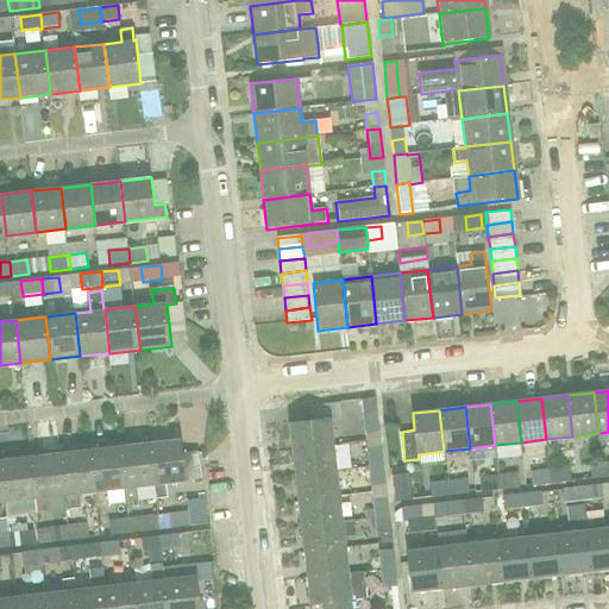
[(365,434),(380,432),(377,413),(363,415),(365,434)]
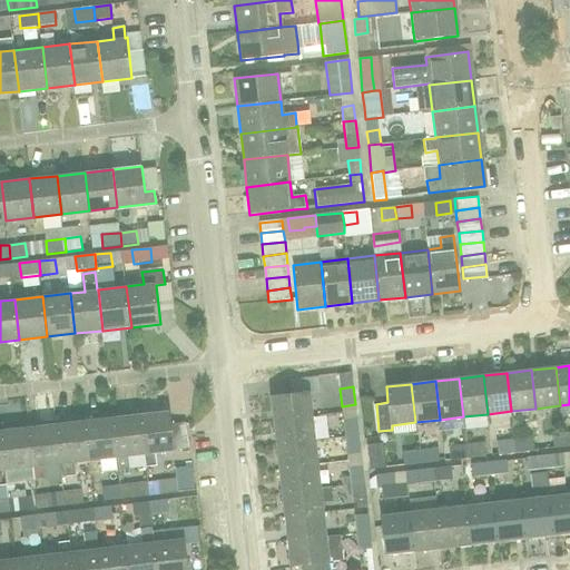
[(269,396),(273,421),(313,416),(310,391),(269,396)]
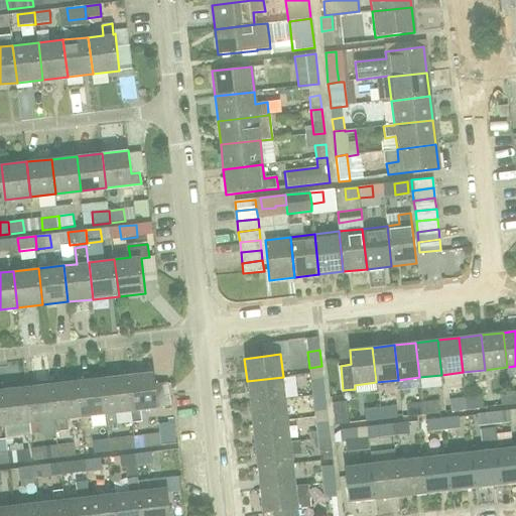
[(154,371),(128,374),(131,410),(158,407),(154,371)]
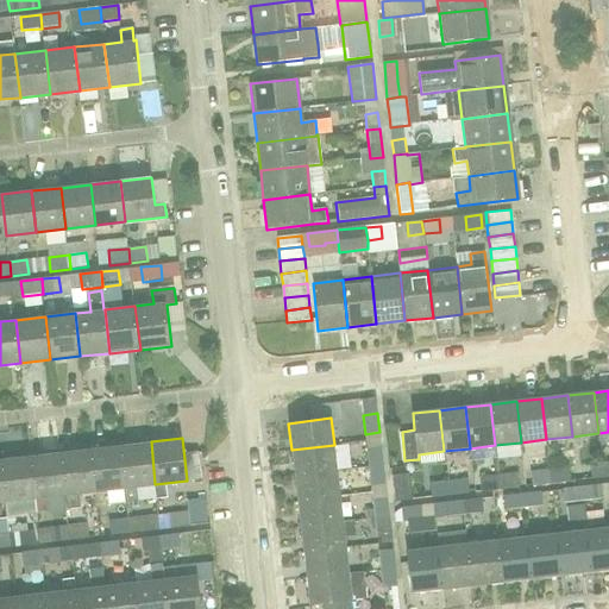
[(120,445),(127,502),(138,501),(136,487),(155,484),(151,441),(120,445)]
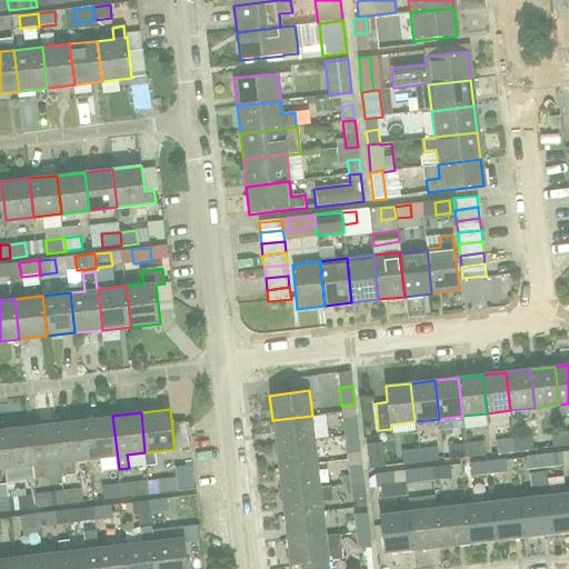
[(85,419),(89,459),(101,458),(102,471),(119,469),(112,416),(85,419)]
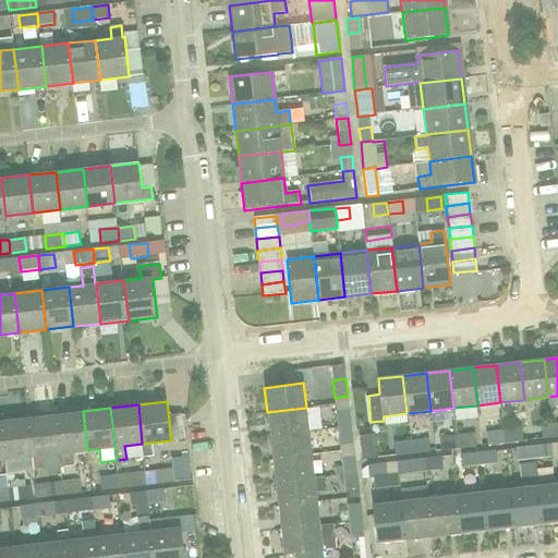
[(308,431),(306,408),(267,412),(269,436),(308,431)]
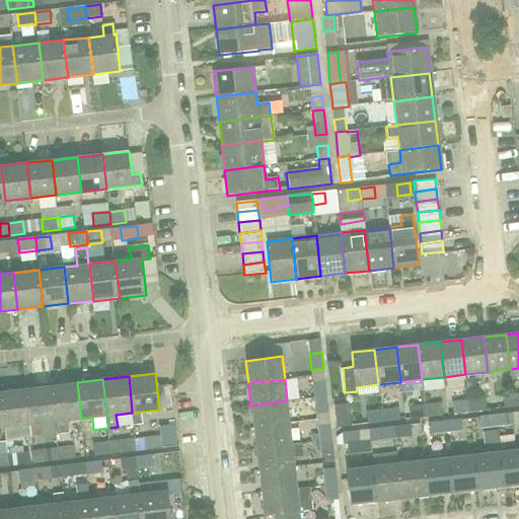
[(314,397),(326,395),(324,381),(312,382),(314,397)]
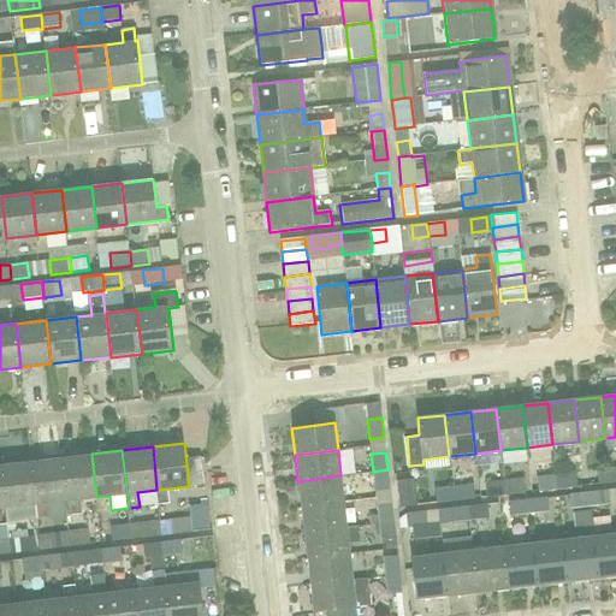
[(96,497),(92,454),(61,457),(66,501),(96,497)]
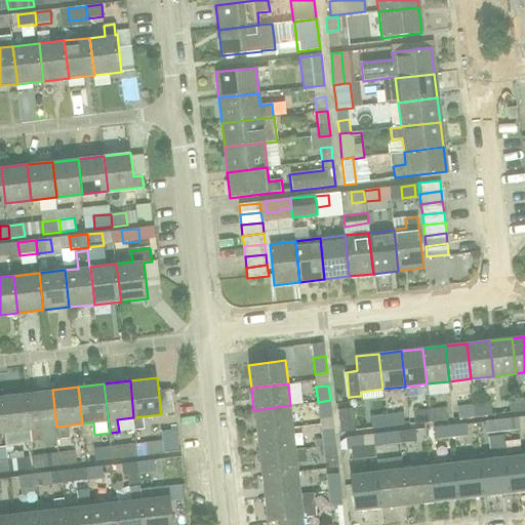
[(52,390),(27,393),(31,430),(30,430),(31,443),(43,441),(41,428),(56,427),(52,390)]
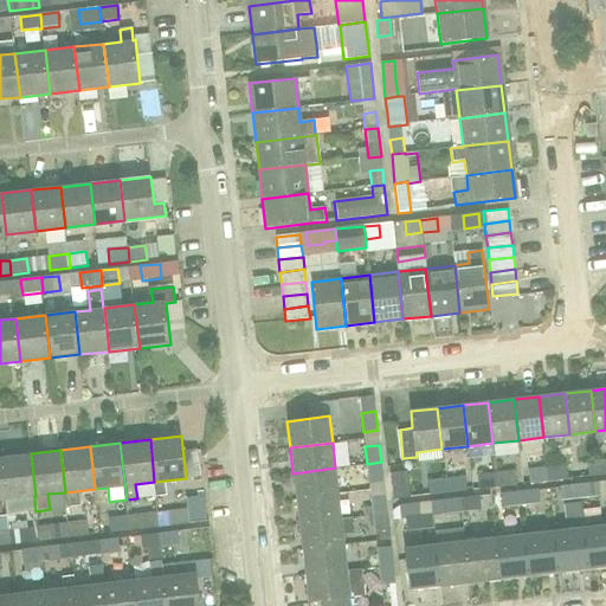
[(6,500),(34,496),(36,496),(31,453),(1,457),(6,500)]
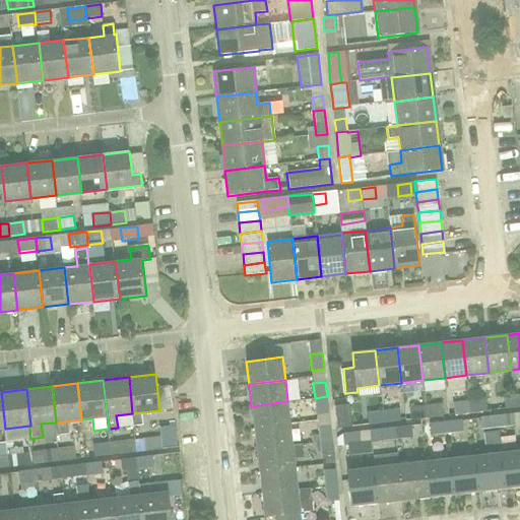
[(327,396),(315,398),(317,415),(329,413),(327,396)]
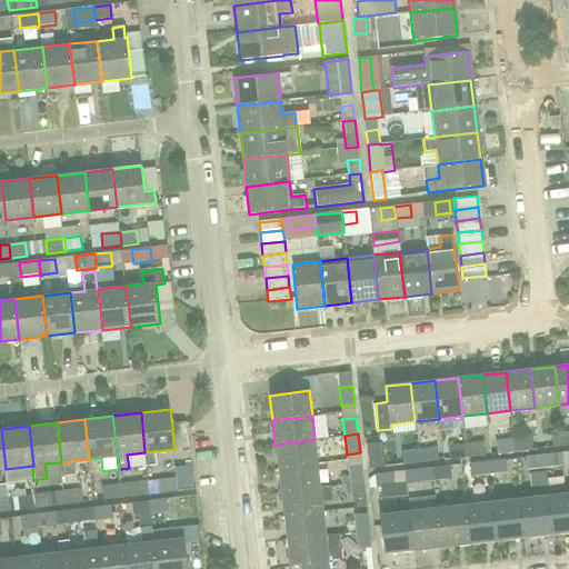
[(563,447),(562,433),(551,435),(552,448),(563,447)]
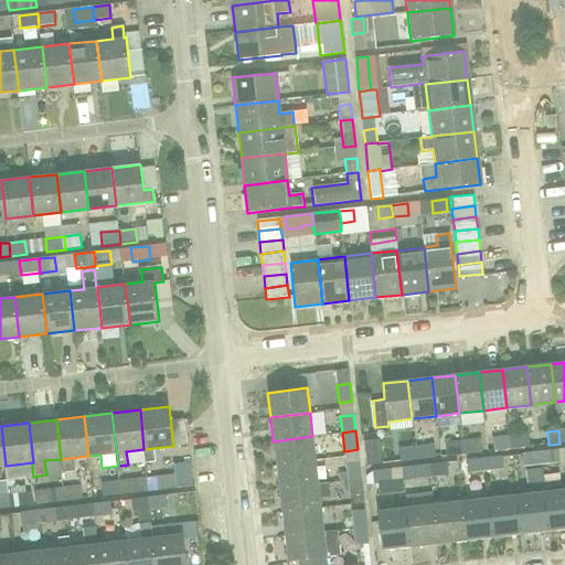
[(512,449),(529,447),(528,434),(510,436),(512,449)]
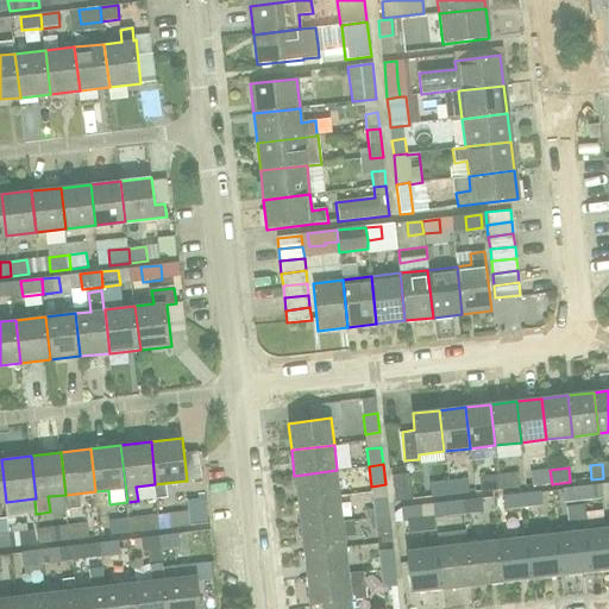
[(340,496),(337,470),(294,476),(297,501),(340,496)]
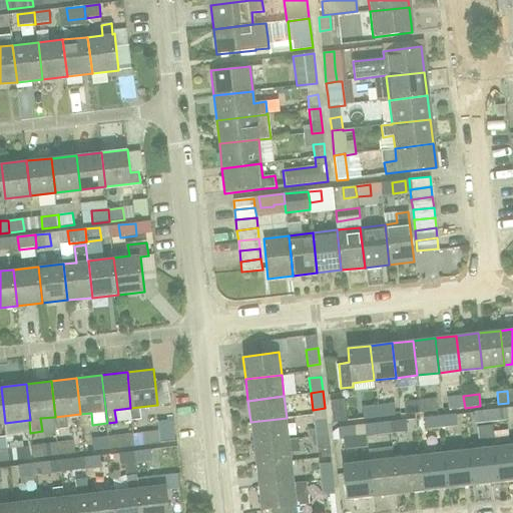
[(465,408),(463,396),(447,398),(448,410),(465,408)]
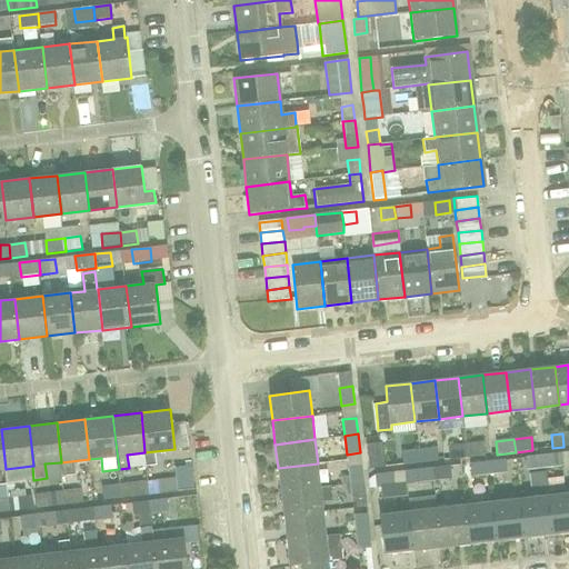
[(370,469),(385,467),(382,442),(367,445),(370,469)]
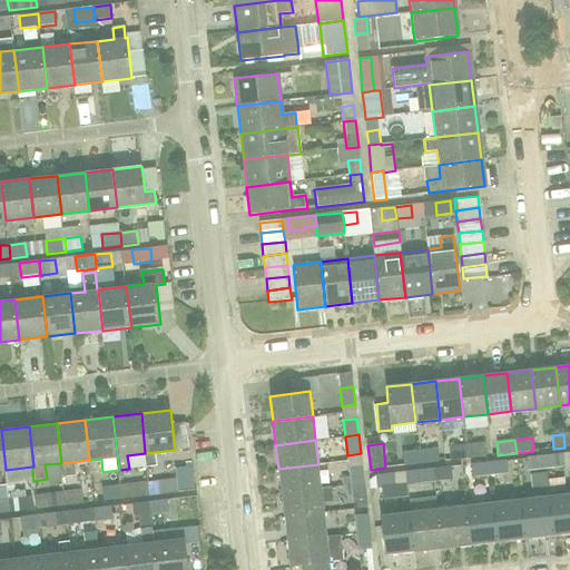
[(469,459),(485,457),(484,443),(467,445),(469,459)]
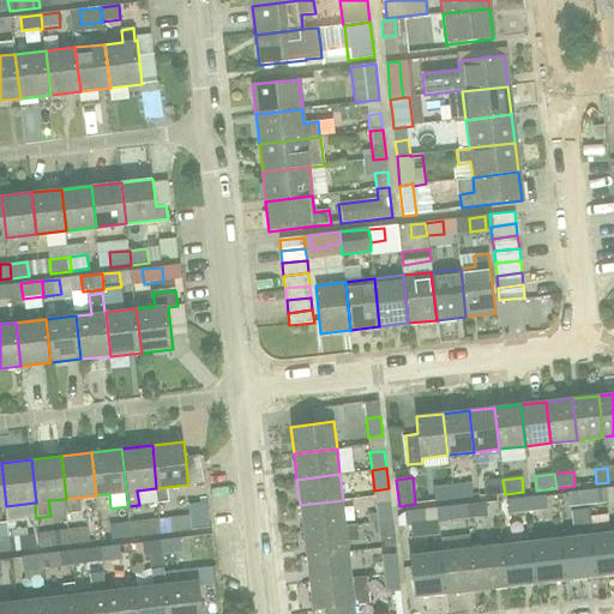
[(505,494),(503,480),(483,482),(485,497),(505,494)]
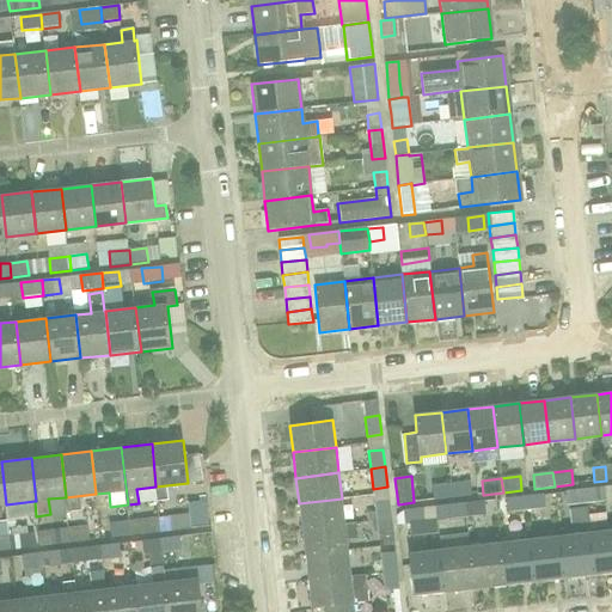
[(451,499),(472,496),(470,482),(450,484),(451,499)]
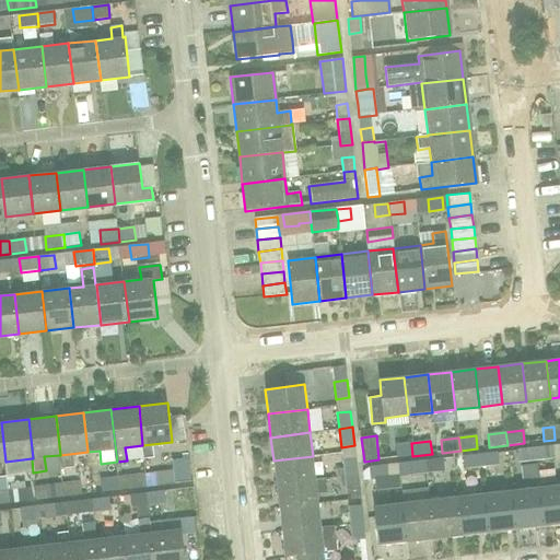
[(412,456),(411,443),(395,445),(397,458),(412,456)]
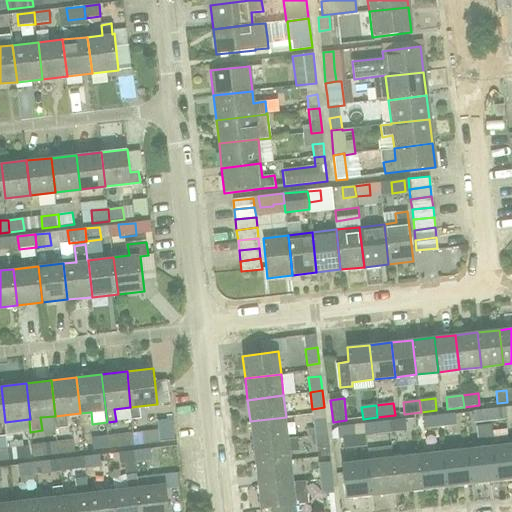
[(493,421),(506,419),(505,407),(492,409),(493,421)]
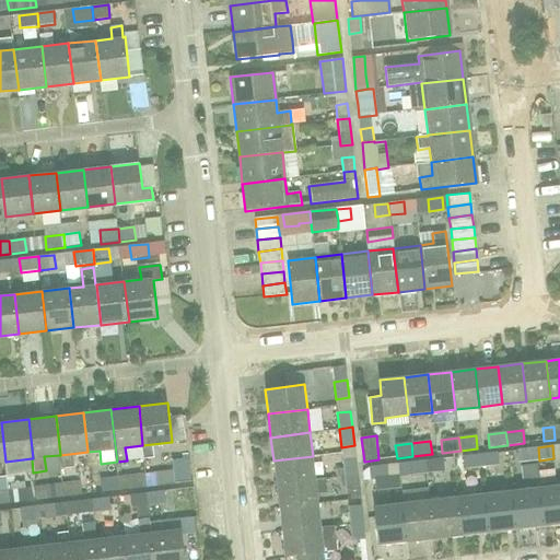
[(539,461),(538,447),(517,450),(518,464),(539,461)]
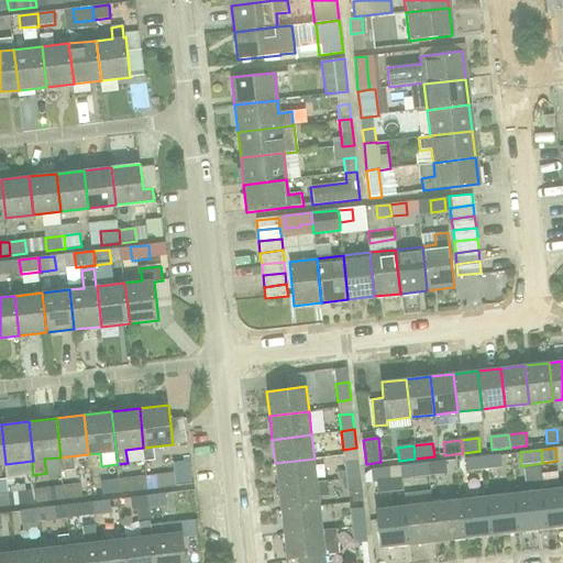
[(486,470),(501,468),(500,454),(485,456),(486,470)]
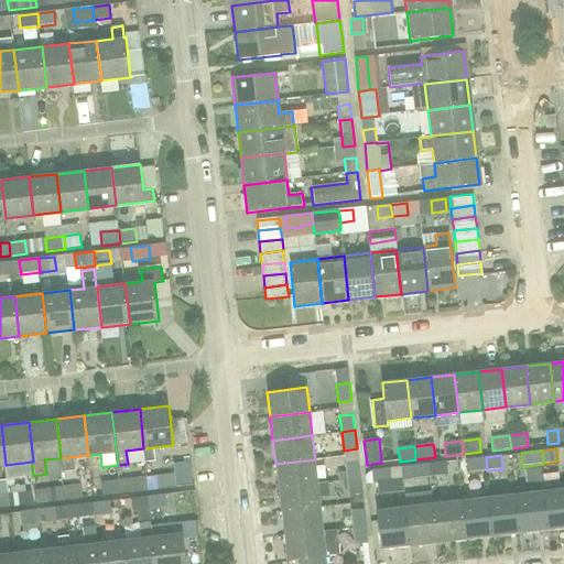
[(487,470),(486,457),(466,459),(467,473),(487,470)]
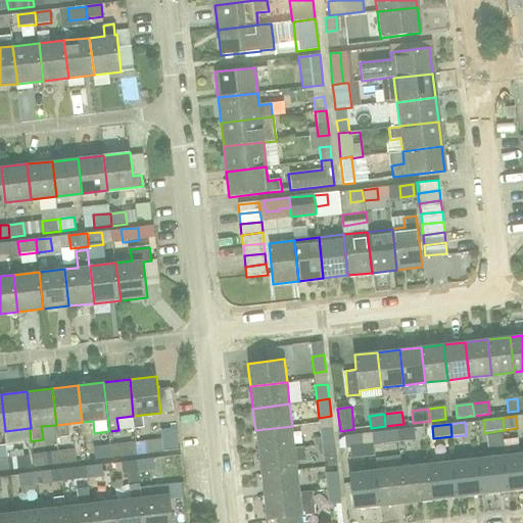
[(295,447),(292,426),(255,430),(258,453),(295,447)]
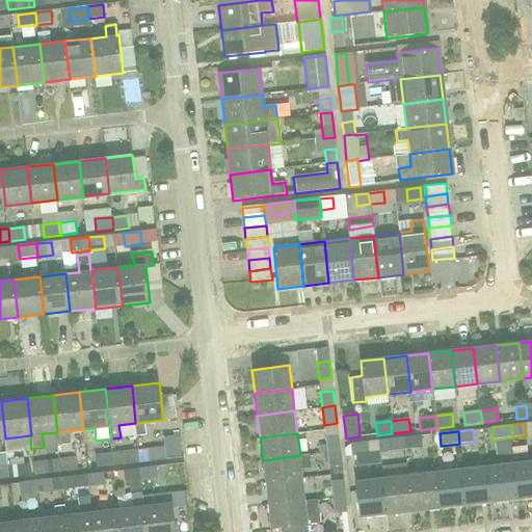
[(327,452),(340,451),(338,435),(325,436),(327,452)]
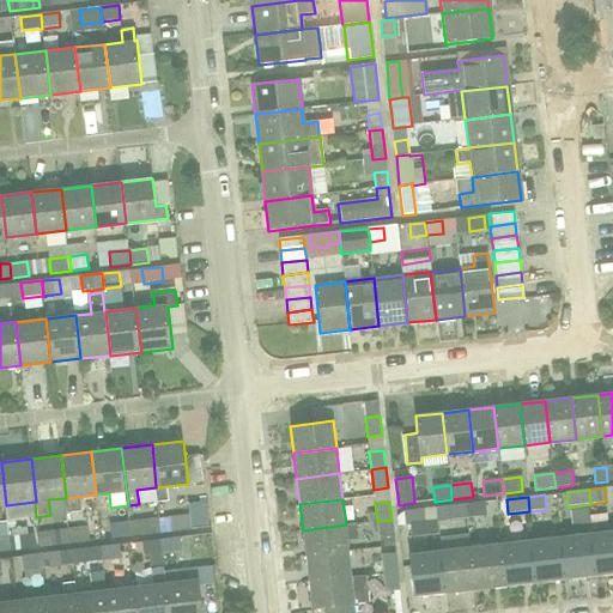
[(468,519),(486,516),(485,502),(466,504),(468,519)]
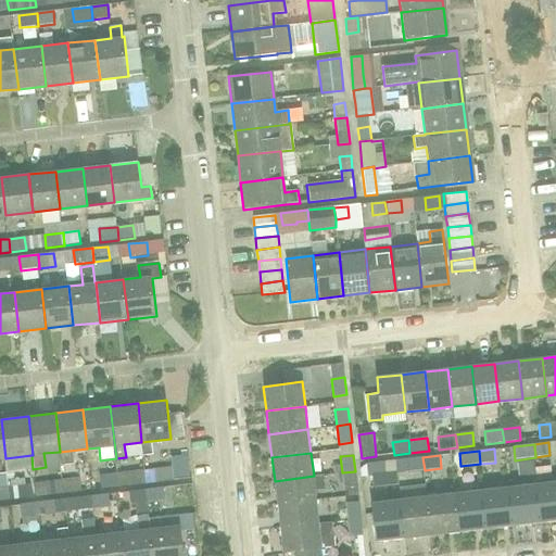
[(425,470),(422,457),(405,459),(406,472),(425,470)]
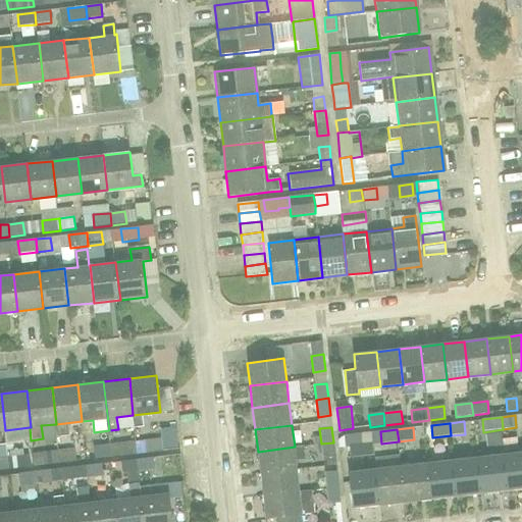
[(346,448),(362,446),(361,433),(344,435),(346,448)]
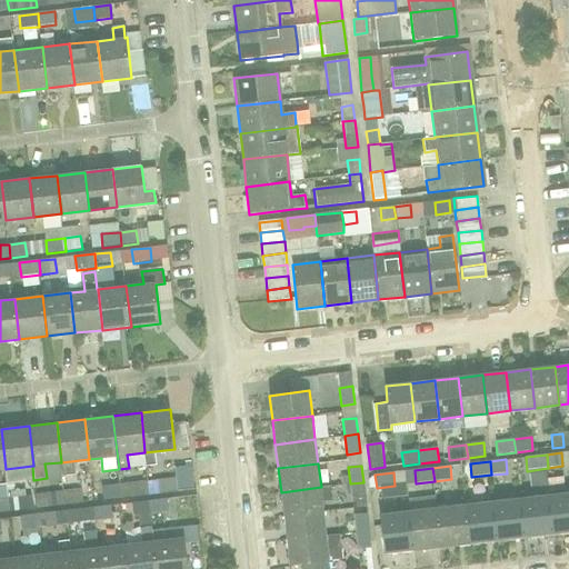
[(160,495),(178,492),(176,478),(158,480),(160,495)]
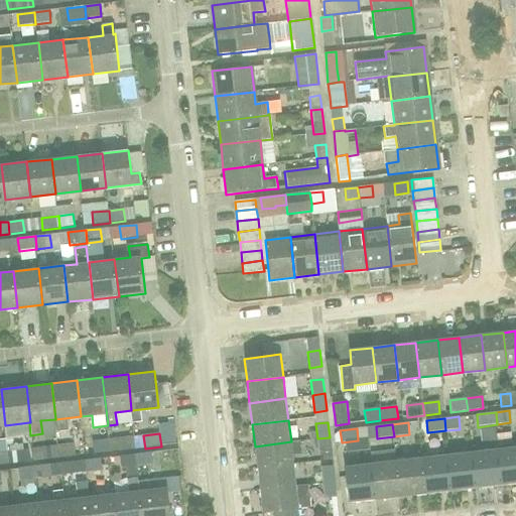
[(330,437),(317,438),(319,456),(332,454),(330,437)]
